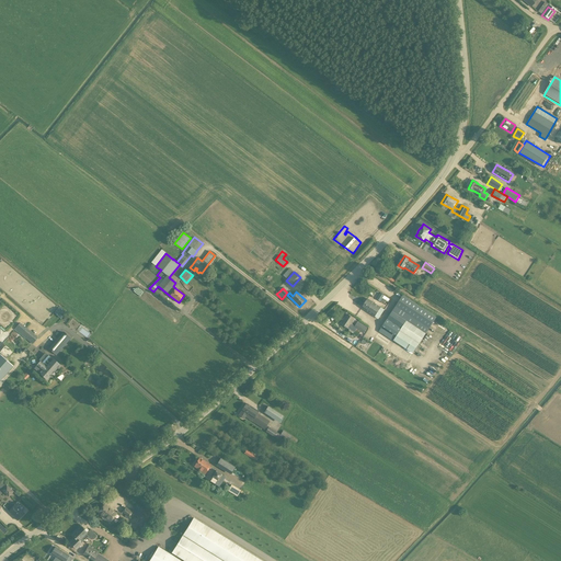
[(382,334),(382,335),(385,336),(393,342),(393,341),(413,354),(415,350),(419,352),(419,351),(420,352),(424,346),(422,345),(422,346),(420,345),(420,344),(436,318),(403,296),(387,320),(379,332),(382,334)]
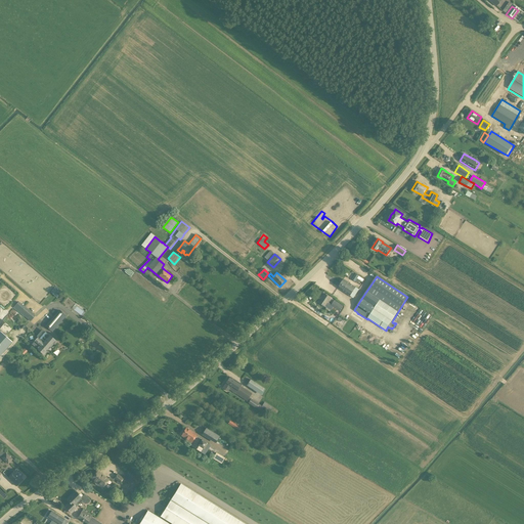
[(344,279),(341,284),(356,294),(359,290),(344,279)]
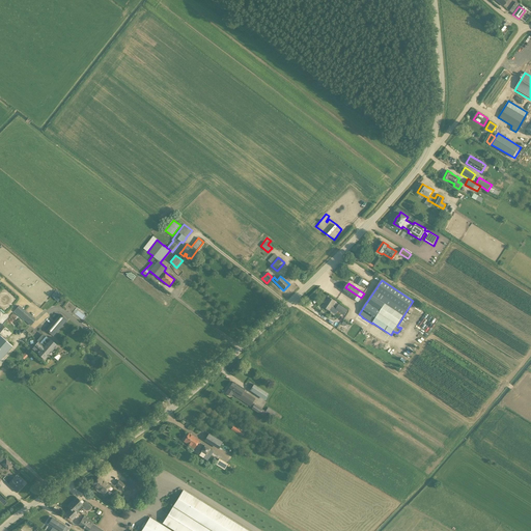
[(345,287),(342,291),(358,302),(361,298),(345,287)]
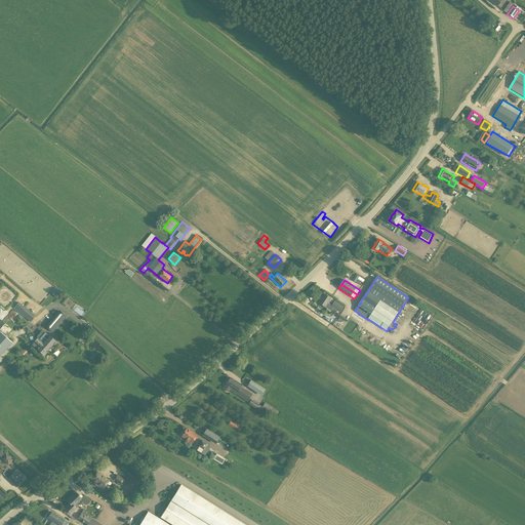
[(55,287),(51,292),(57,298),(63,293),(55,287)]
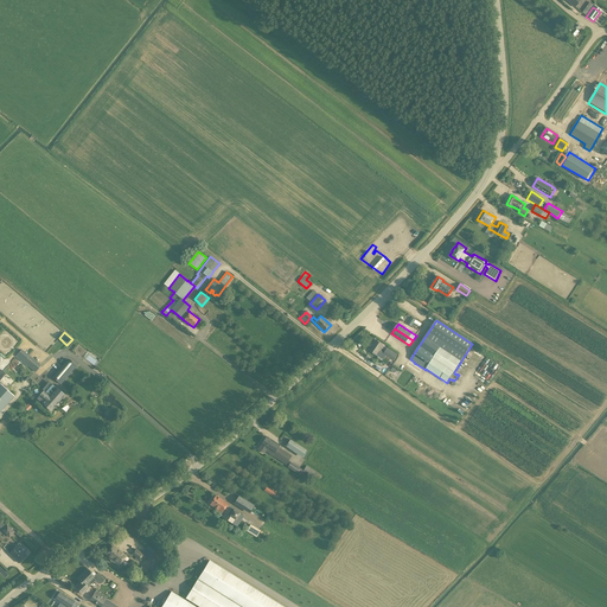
[(377,356),(378,356),(382,357),(382,356),(384,357),(385,356),(394,360),(397,355),(388,347),(383,353),(381,352),(383,347),(382,347),(383,345),(376,340),(369,350),(377,356)]
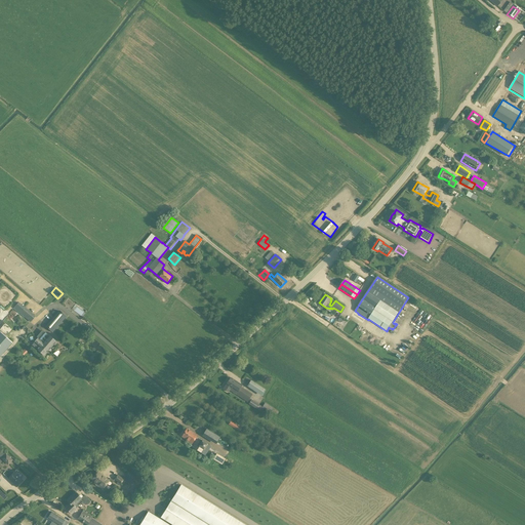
[(29,318),(32,313),(25,308),(21,313),(25,316),(31,322),(32,320),(29,318)]
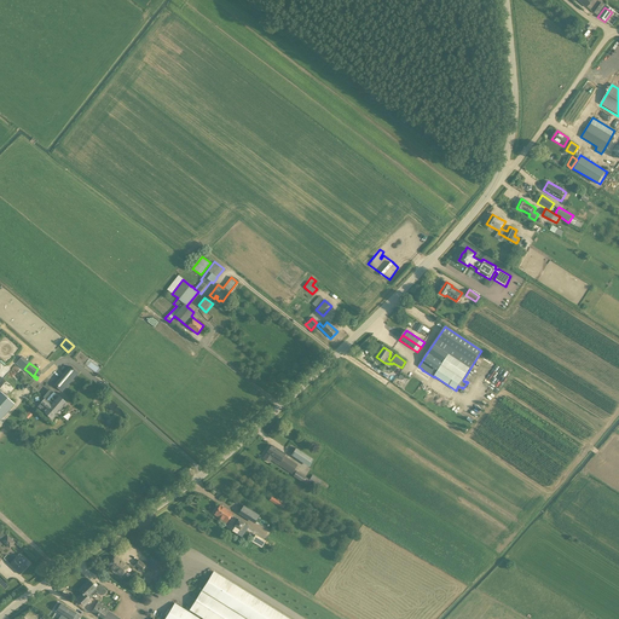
[(55,388),(62,394),(80,375),(71,368),(55,388)]
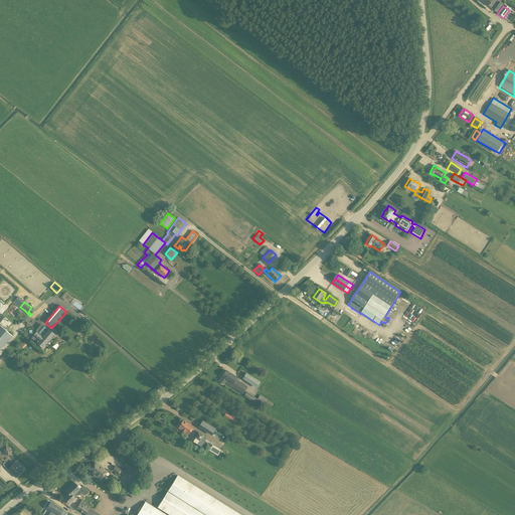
[(7,327),(11,323),(3,315),(1,318),(0,319),(0,323),(1,322),(7,327)]
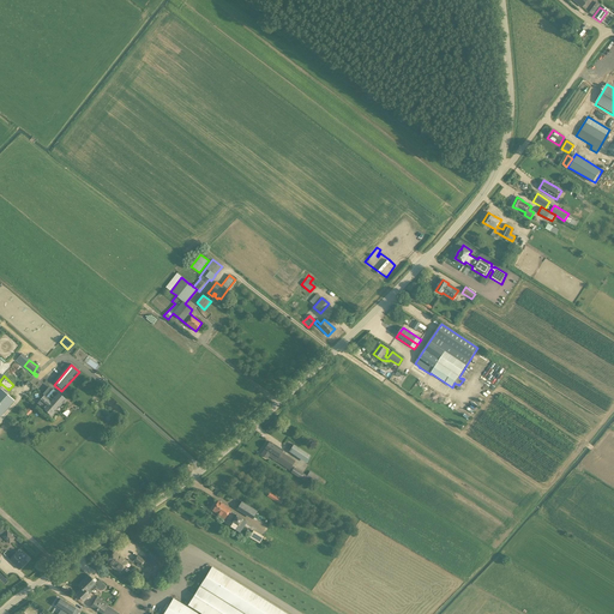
[(0,416),(14,401),(2,389),(0,391),(0,416)]
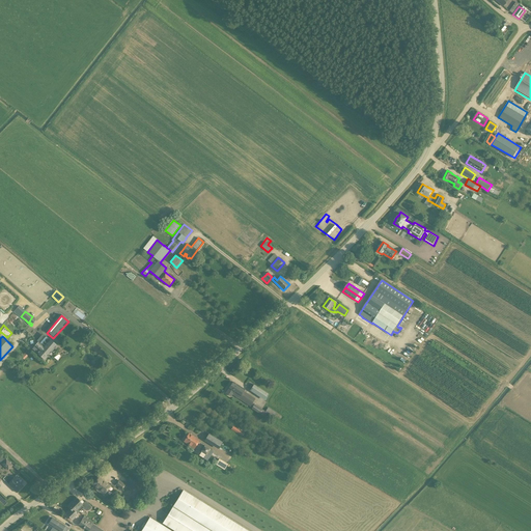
[(32,350),(45,360),(56,345),(47,337),(40,344),(38,342),(32,350)]
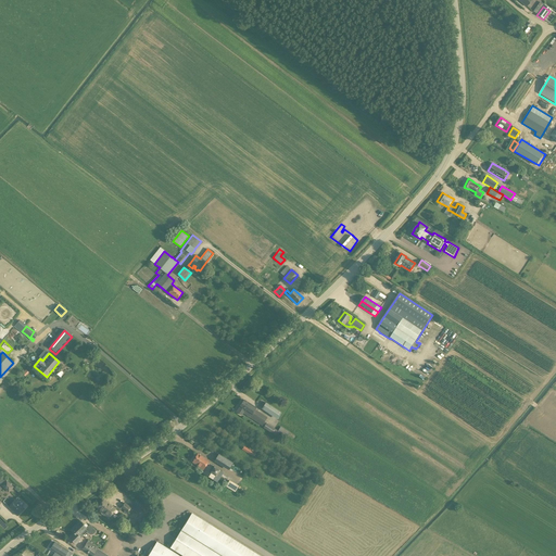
[(255,409),(256,408),(243,400),(239,407),(237,412),(241,415),(242,413),(254,420),(262,426),(266,418),(264,416),(258,412),(258,413),(255,409)]
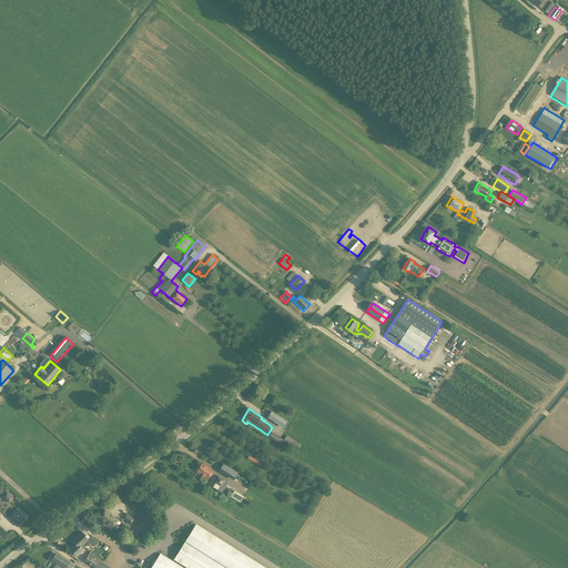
[(283,428),(287,422),(272,411),(267,417),(283,428)]
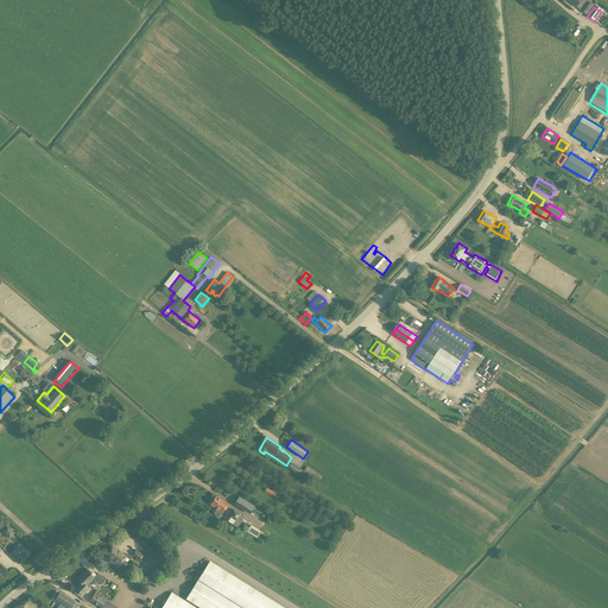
[(297,474),(303,477),(305,474),(312,479),(317,474),(317,473),(306,467),(304,472),(301,469),(291,463),(287,468),(297,474)]
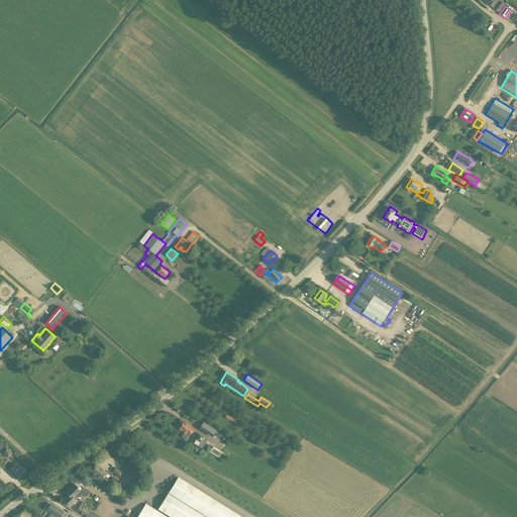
[(237,421),(226,415),(224,418),(235,424),(237,421)]
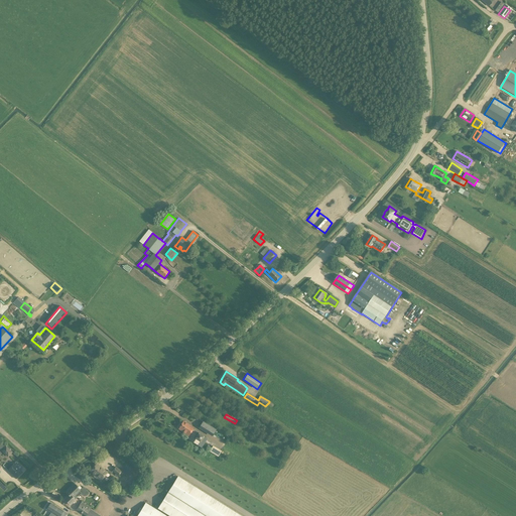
[(183,432),(182,432),(188,436),(194,427),(183,421),(178,429),(183,432)]
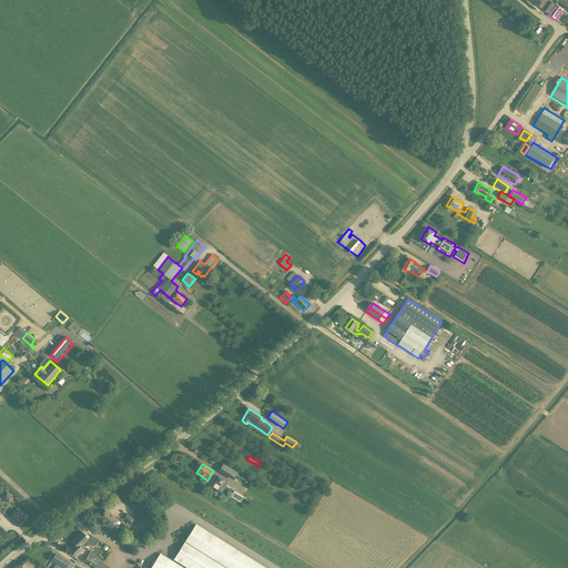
[(225,482),(225,480),(219,476),(219,477),(214,474),(208,484),(222,493),(229,483),(225,482)]
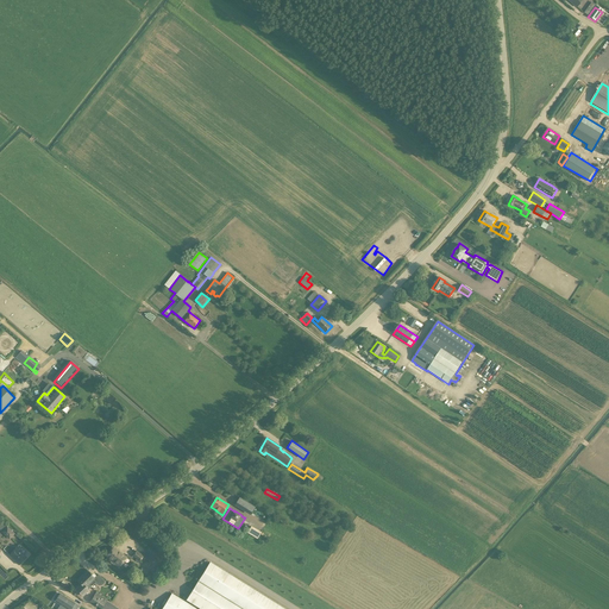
[(0,526),(0,529),(1,532),(10,540),(16,534),(7,526),(7,527),(6,527),(2,523),(0,526)]
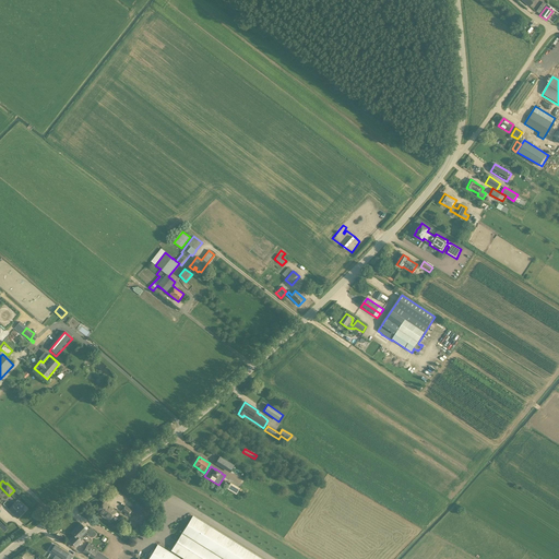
[(24,512),(22,510),(24,507),(18,500),(9,510),(18,519),(24,512)]
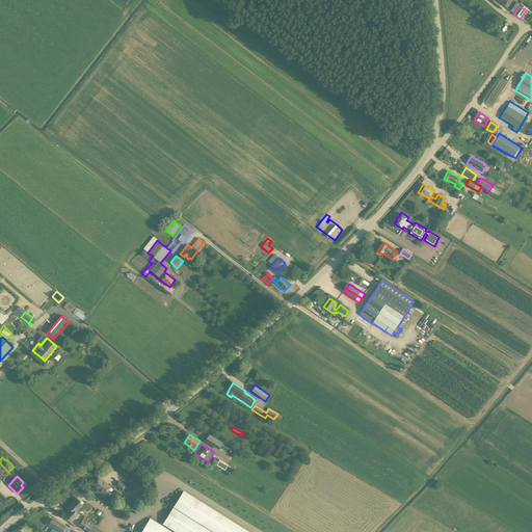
[(94,486),(105,495),(110,487),(99,478),(94,486)]
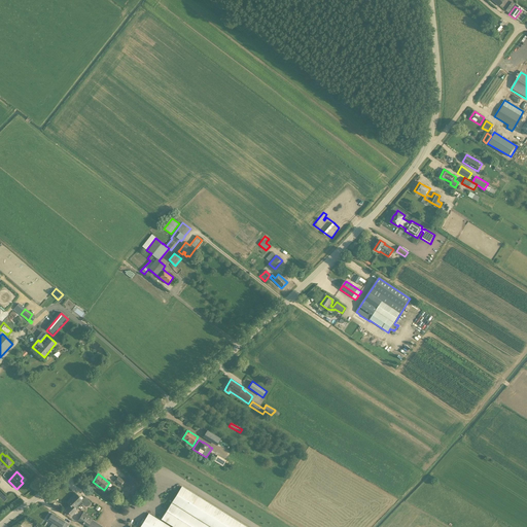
[(125,482),(118,477),(114,482),(120,486),(125,482)]
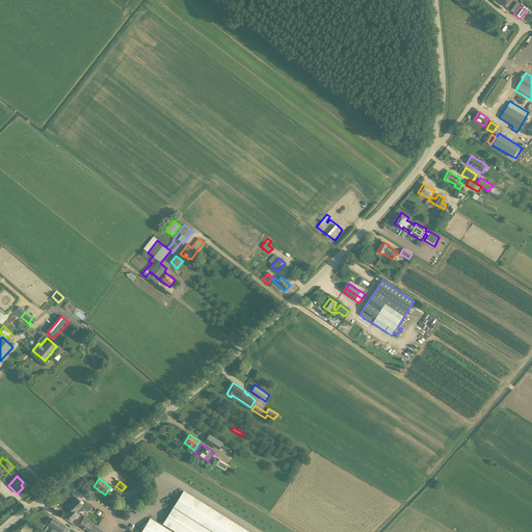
[(125,486),(131,490),(134,485),(129,481),(126,486),(125,486)]
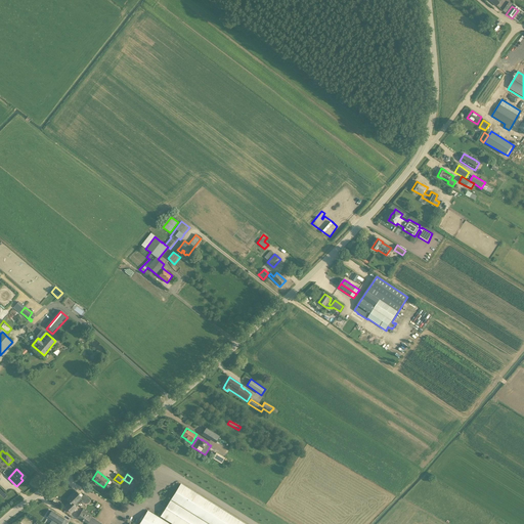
[(102,523),(91,517),(92,516),(83,510),(78,518),(87,523),(244,523),(181,484),(164,512),(161,517),(169,522),(171,523),(168,523),(148,511),(139,523),(130,523),(129,523),(102,523)]
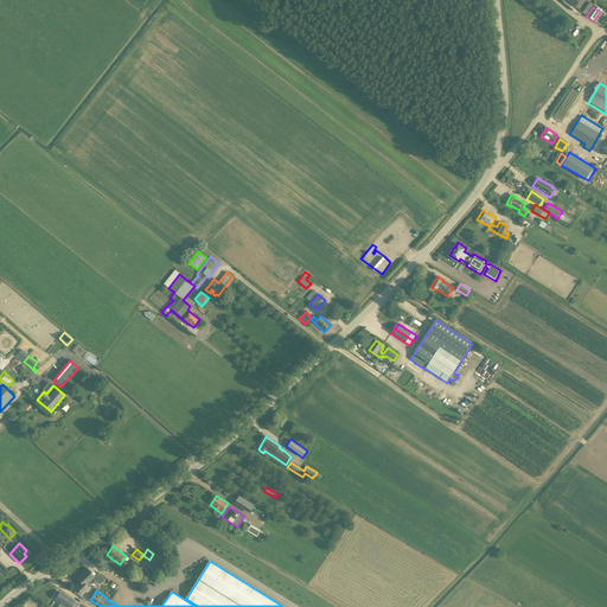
[(88,569),(83,575),(89,582),(88,582),(90,585),(95,580),(98,585),(103,580),(97,573),(94,576),(88,569)]
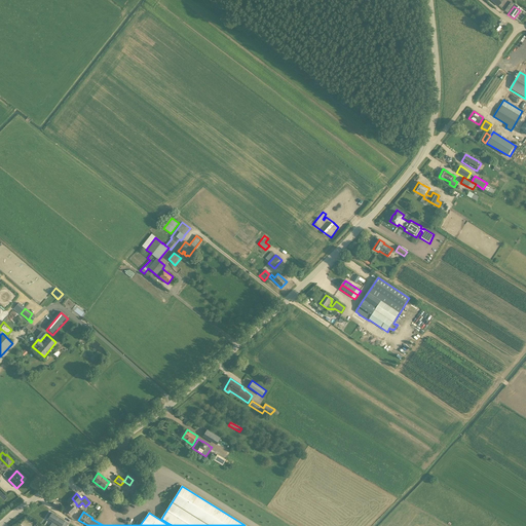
[(77,506),(78,506),(76,504),(77,504),(72,498),(67,502),(70,504),(68,506),(67,508),(67,510),(67,511),(68,512),(71,515),(77,510),(76,509),(78,508),(77,506)]
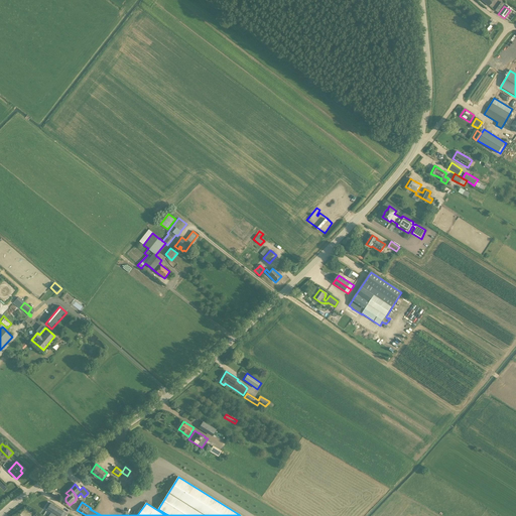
[(48,506),(46,510),(50,513),(51,513),(48,515),(59,515),(60,515),(63,511),(50,503),(48,503),(47,505),(48,506)]
